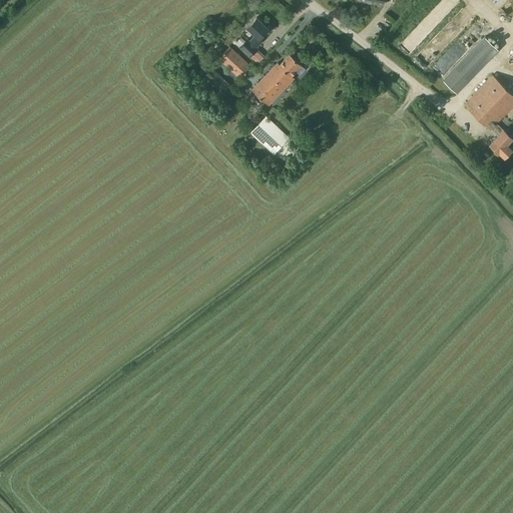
[(441,0),(438,4),(447,14),(461,1),(460,0),(441,0)]
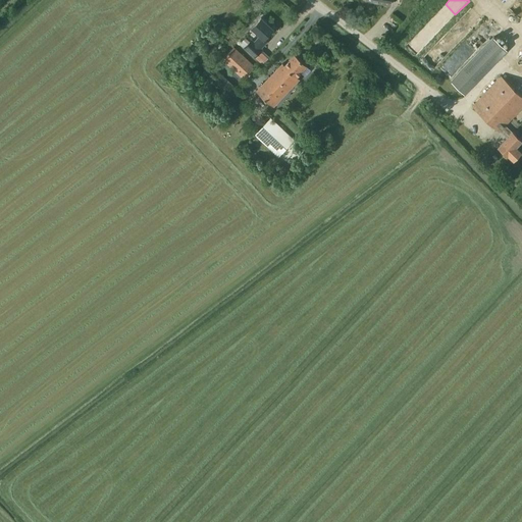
[(255,41),(252,39),(244,47),(262,65),(270,57),(261,48),(268,40),(270,42),(277,34),(272,30),(273,29),(261,17),(252,28),(260,36),(255,41)]
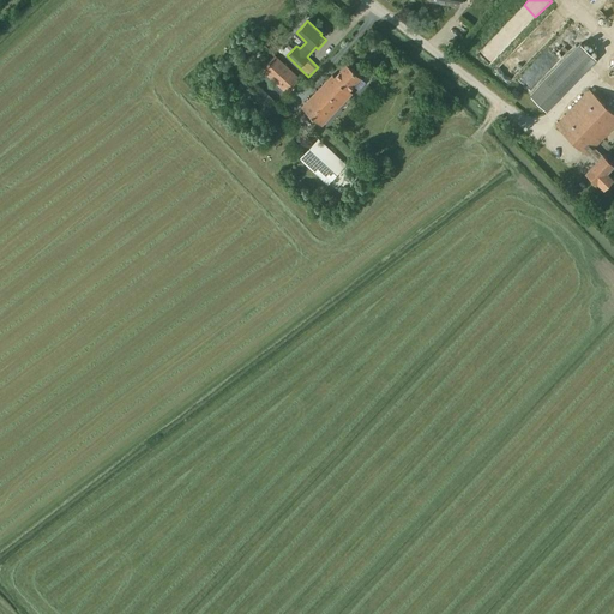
[(595,58),(579,43),(529,95),(545,110),(595,58)]
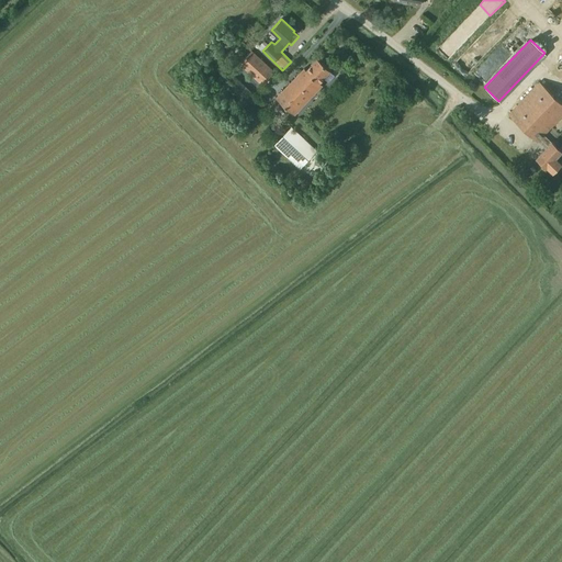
[(276,72),(251,51),(239,64),(262,87),(276,72)]
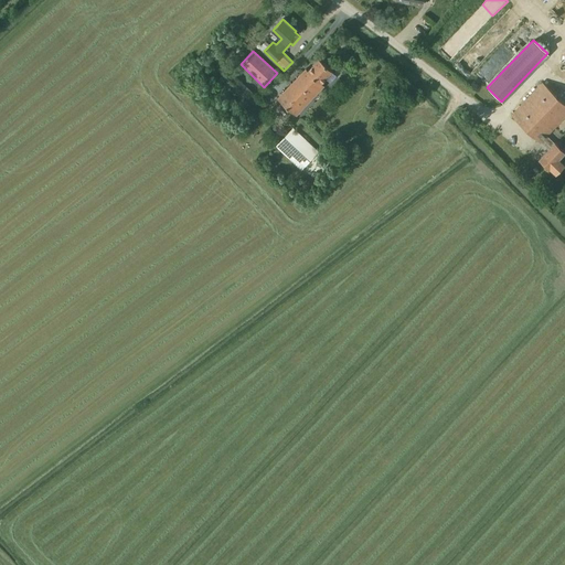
[(332,71),(319,59),(308,71),(306,68),(277,98),(296,116),(324,85),(321,83),(332,71)]
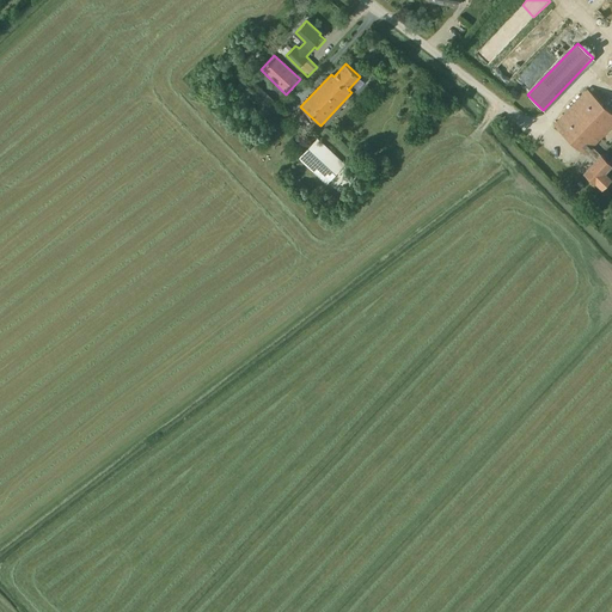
[(586,154),(594,163),(583,172),(595,183),(597,181),(603,188),(611,178),(605,172),(611,164),(601,154),(600,154),(593,147),(611,127),(611,112),(587,89),(552,124),(586,154)]
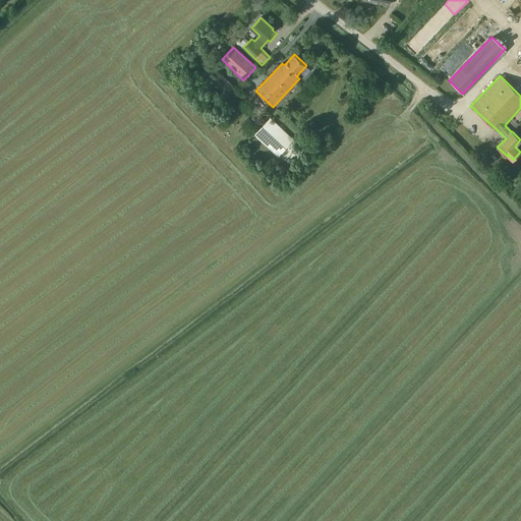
[(293,138),(271,118),(254,135),(278,156),(293,138)]
